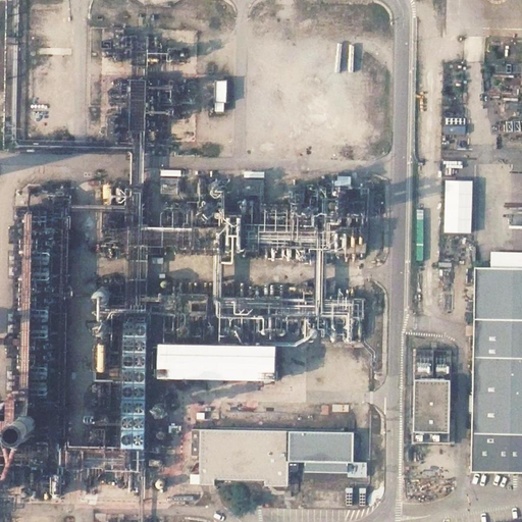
[(142,81),(131,81),(129,129),(138,131),(145,131),(146,118),(187,119),(187,81),(142,81)]
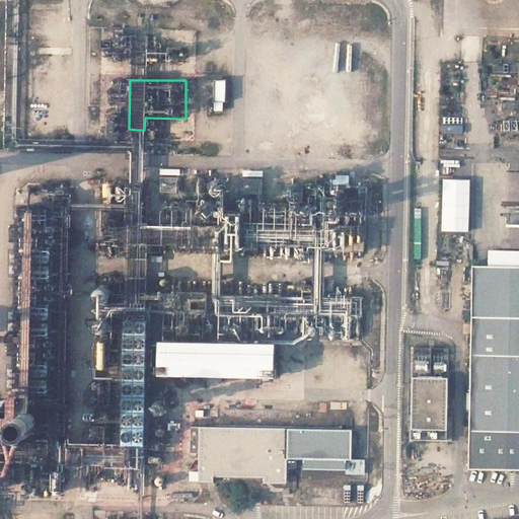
[(0,468),(147,468),(148,336),(362,340),(363,296),(150,294),(151,253),(364,256),(365,203),(146,202),(137,202),(102,202),(103,254),(130,255),(129,292),(104,293),(104,438),(69,437),(73,196),(32,193),(26,397),(9,397),(8,416),(0,415),(0,468)]
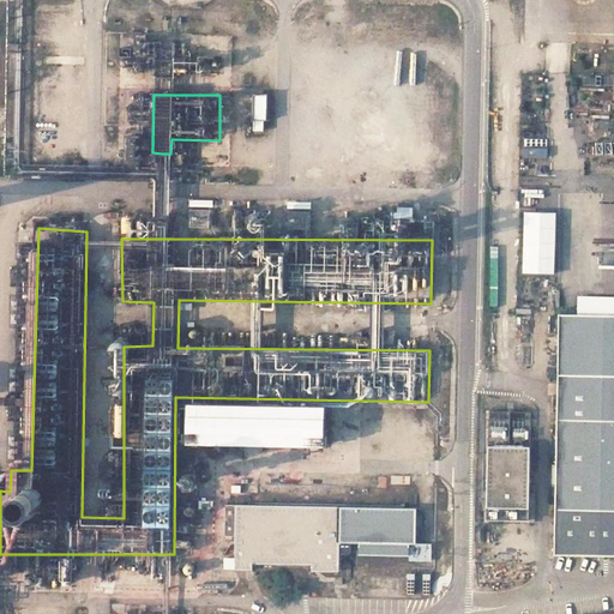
[(613,315),(557,314),(552,553),(613,554),(613,315)]
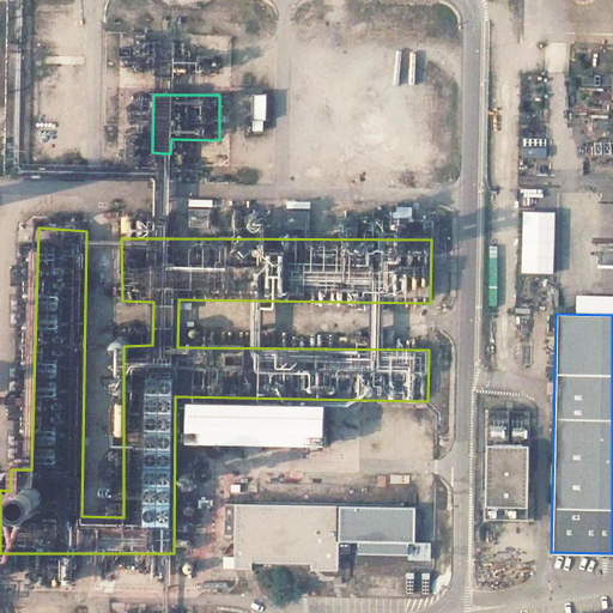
[(323,404),(188,401),(187,442),(322,444),(323,404)]
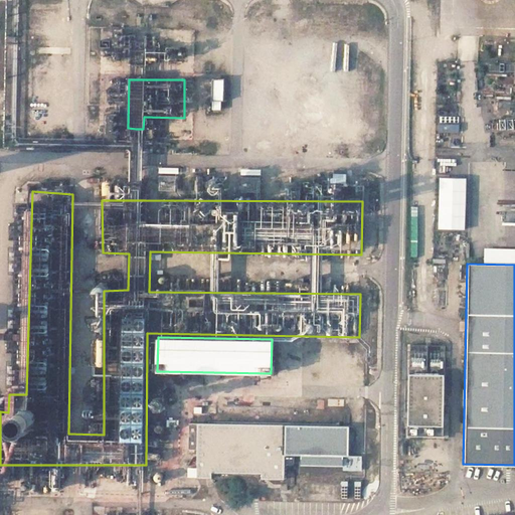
[(444,374),(408,373),(408,435),(442,436),(444,374)]
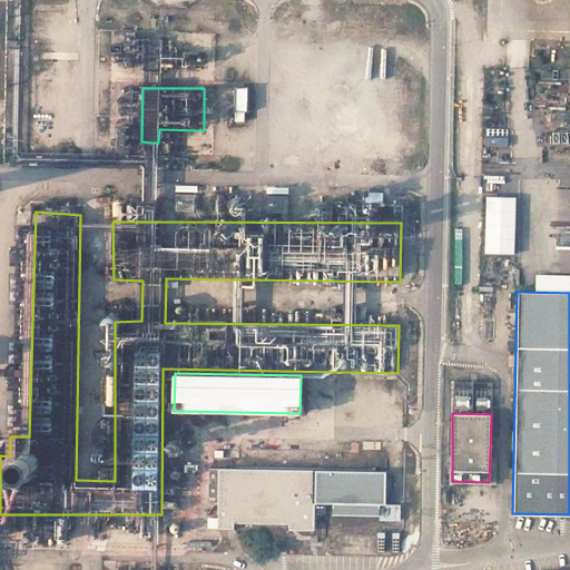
[(385,472),(218,470),(217,528),(233,529),(234,523),(288,524),(288,529),(313,529),(314,503),(332,503),(379,504),(384,504),(385,472)]
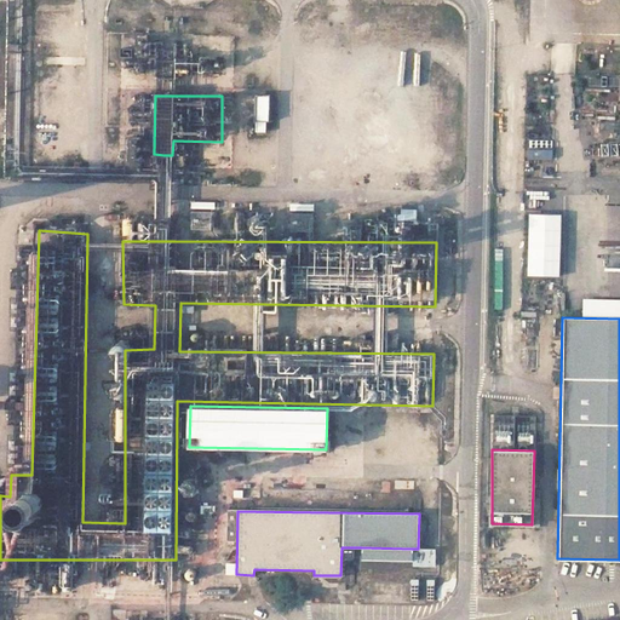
[(361,547),(361,560),(412,560),(412,549),(361,547)]
